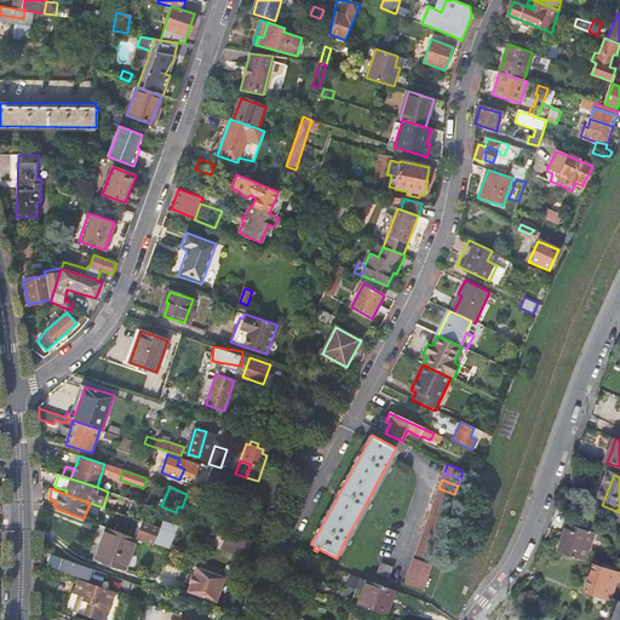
[(452,501),(454,494),(438,488),(436,495),(452,501)]
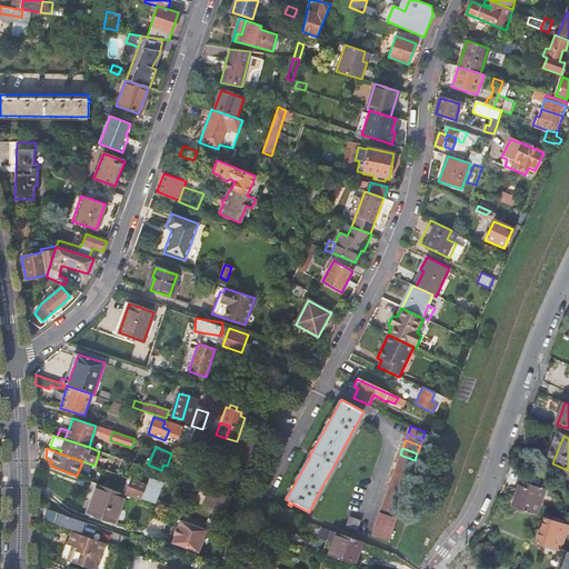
[(412,467),(415,460),(400,455),(398,461),(412,467)]
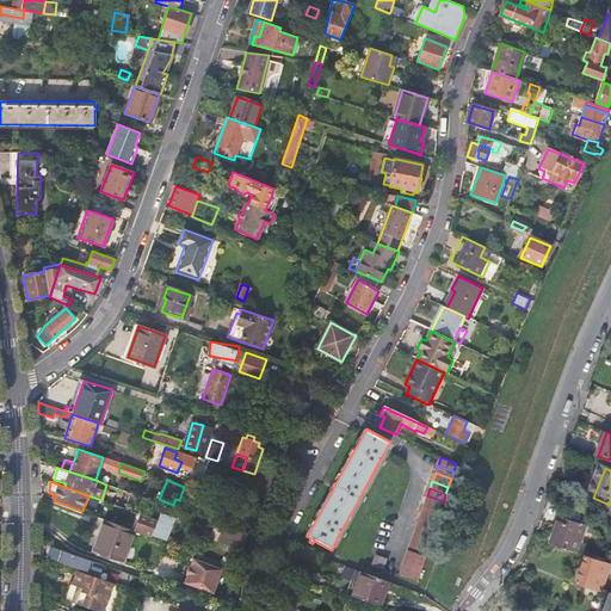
[(440,510),(443,501),(427,495),(425,504),(440,510)]
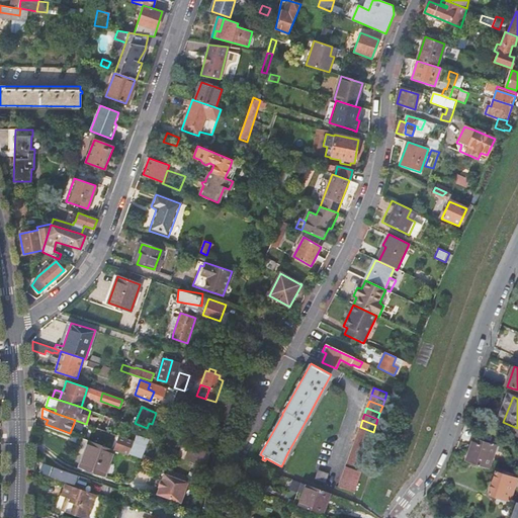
[(70,433),(46,424),(46,425),(70,433)]
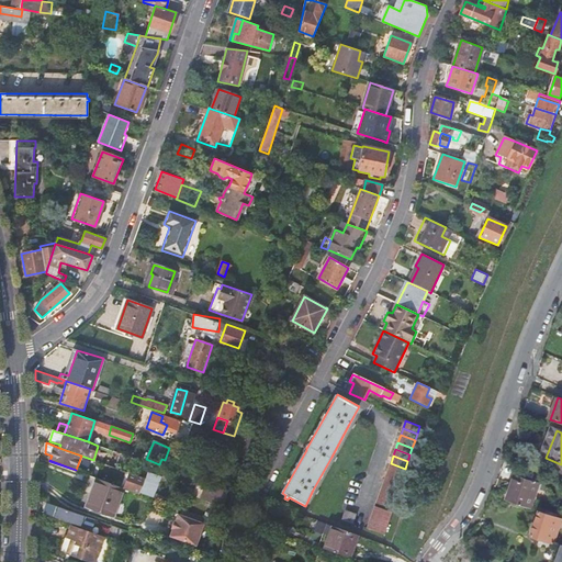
[(402,475),(405,469),(391,463),(389,470),(402,475)]
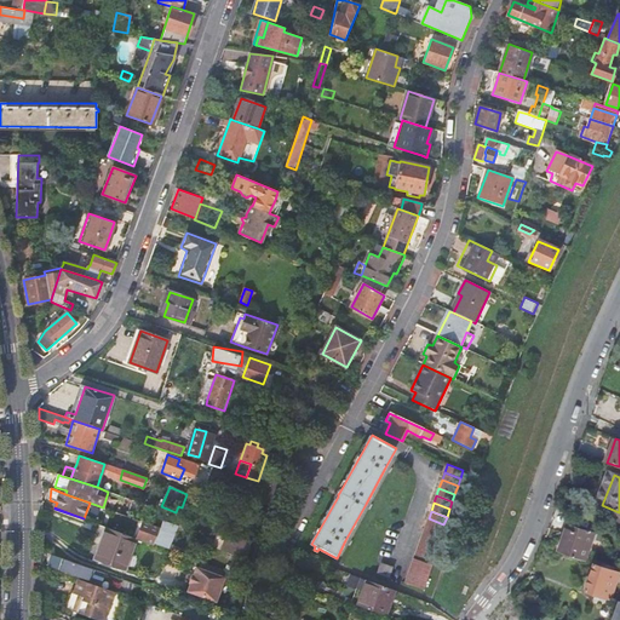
[(441,533),(443,524),(429,518),(425,527),(441,533)]
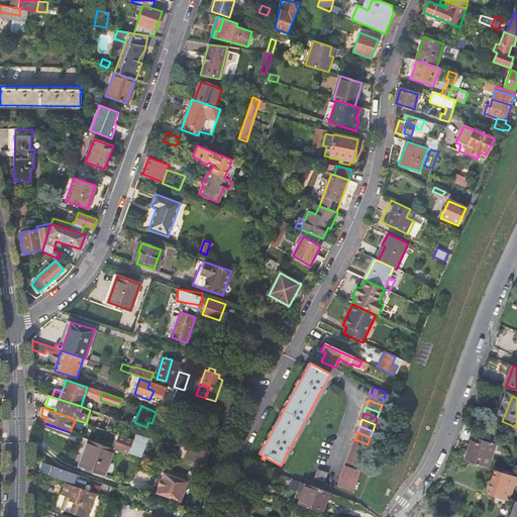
[(145,444),(134,440),(127,437),(119,434),(118,437),(116,443),(114,448),(129,453),(129,452),(141,456),(145,444)]
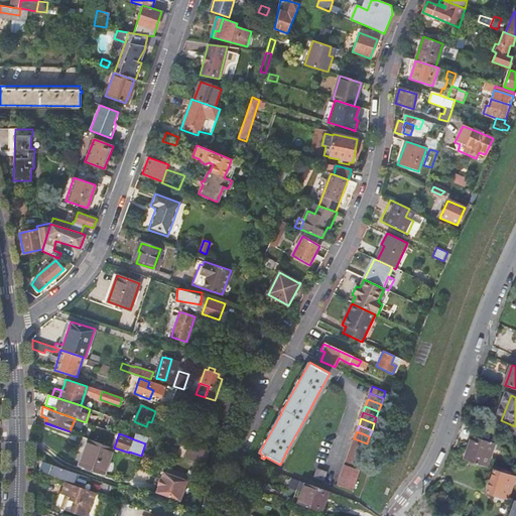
[(111,446),(90,438),(80,464),(104,473),(114,447),(111,446)]
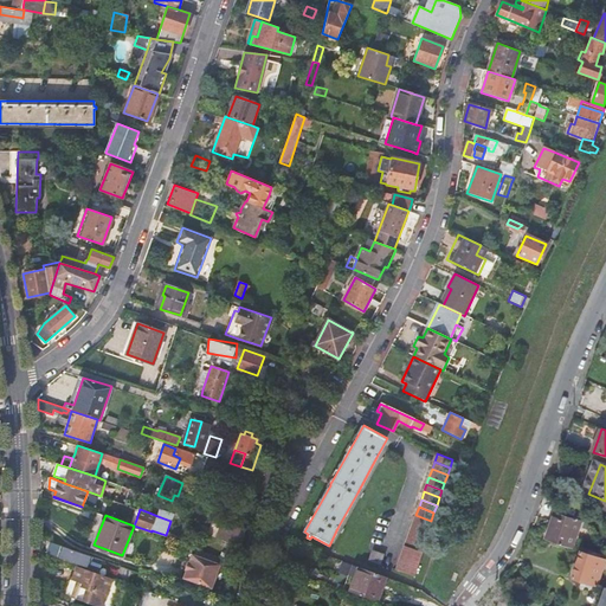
[(429,528),(431,521),(416,515),(413,522),(429,528)]
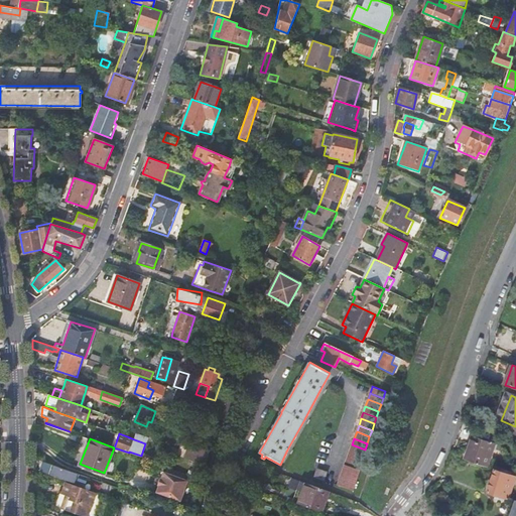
[(491,443),(474,438),(467,462),(489,468),(495,444),(493,444),(493,442),(492,442),(491,443)]
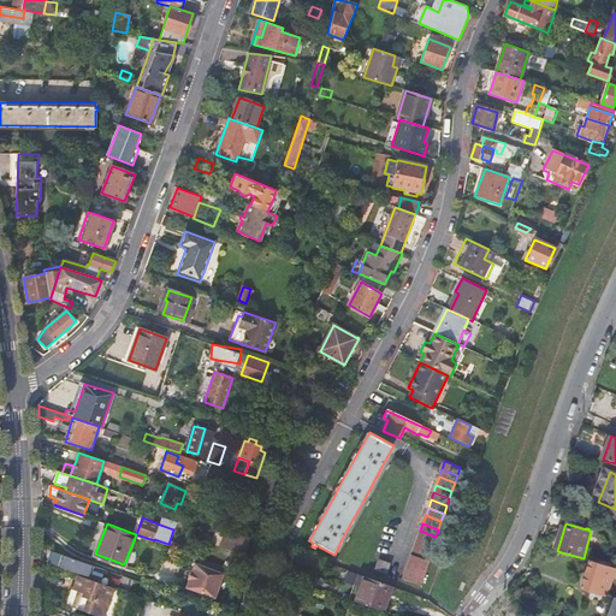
[(433,545),(436,537),(420,531),(418,539),(433,545)]
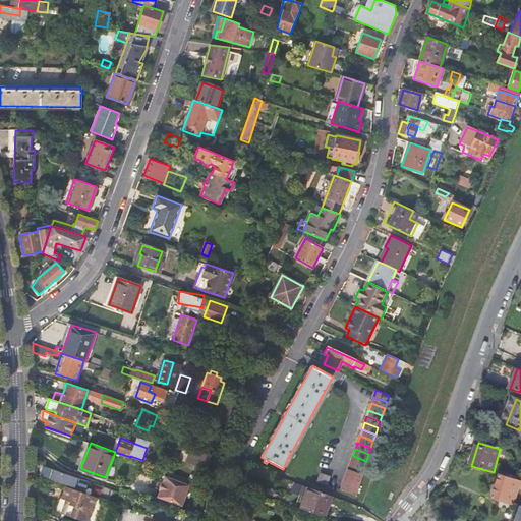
[(211,470),(215,456),(196,450),(191,464),(203,467),(211,470)]
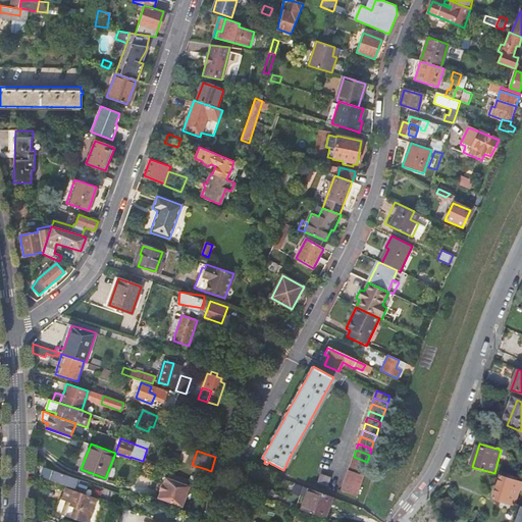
[(364,468),(367,462),(354,457),(352,463),(364,468)]
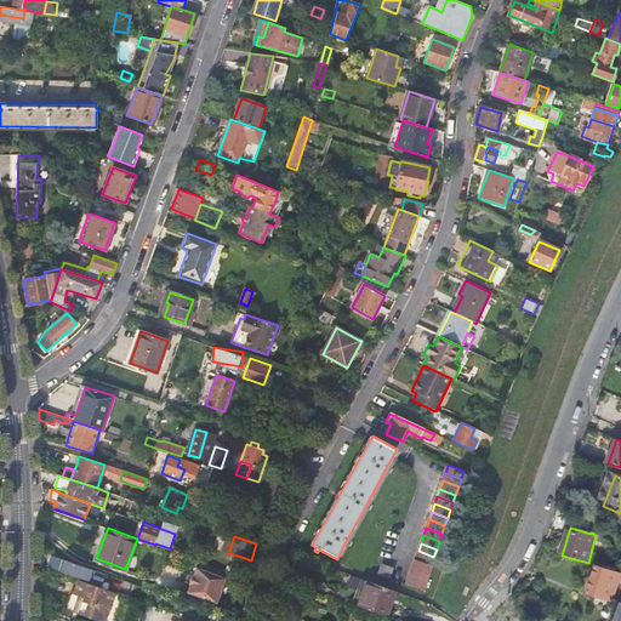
[(431,565),(433,557),(419,551),(415,558),(431,565)]
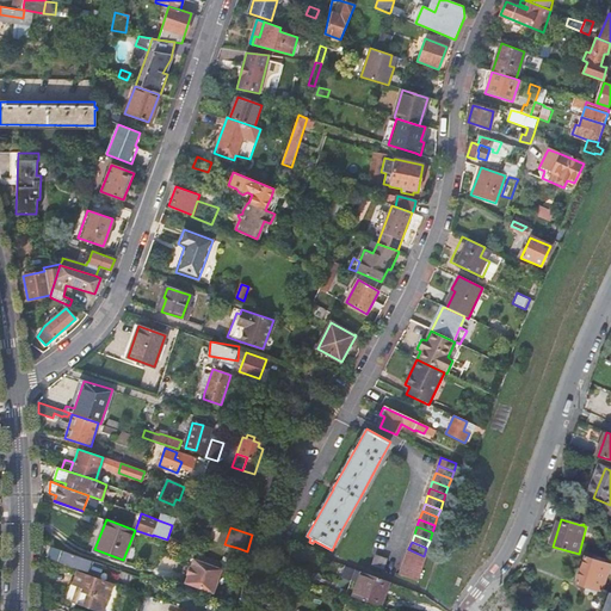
[(62,550),(63,549),(54,545),(49,544),(48,556),(82,568),(90,571),(93,561),(62,550)]
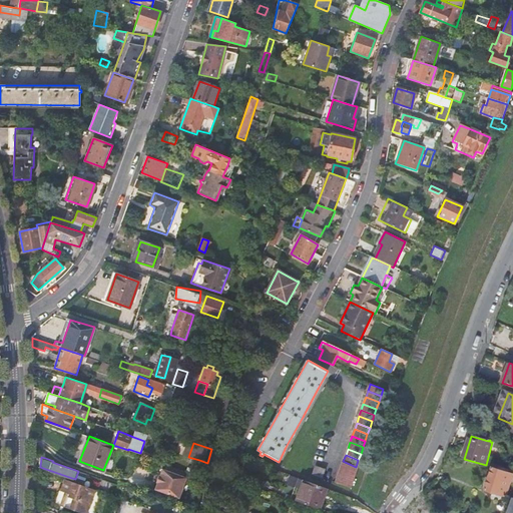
[(195,469),(205,473),(207,463),(199,460),(195,469)]
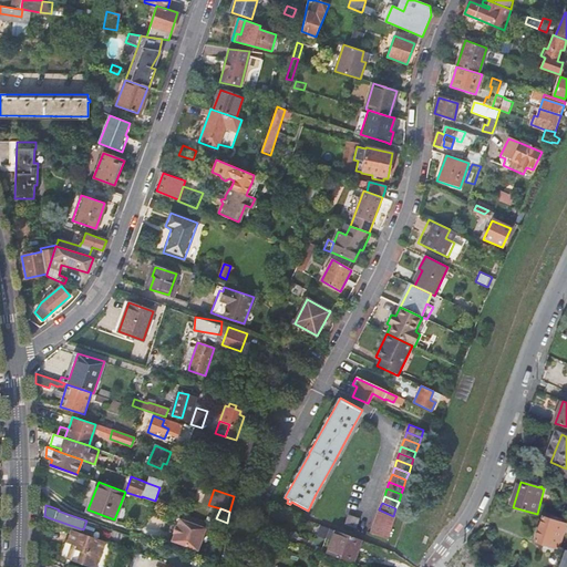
[(393,524),(395,516),(393,516),(379,509),(377,517),(393,524)]
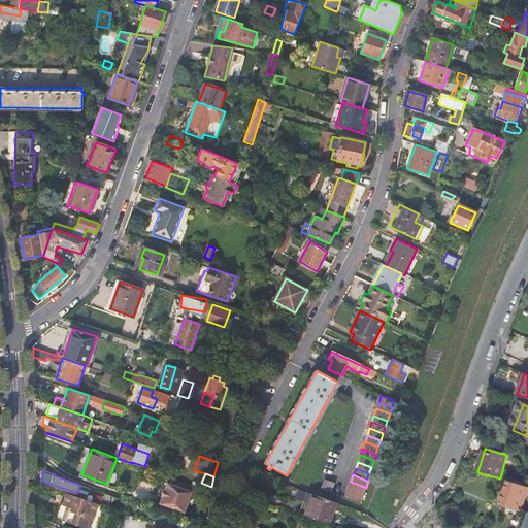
[(191,485),(171,477),(169,484),(166,483),(164,489),(163,489),(161,495),(162,496),(159,502),(184,512),(191,492),(189,491),(191,485)]
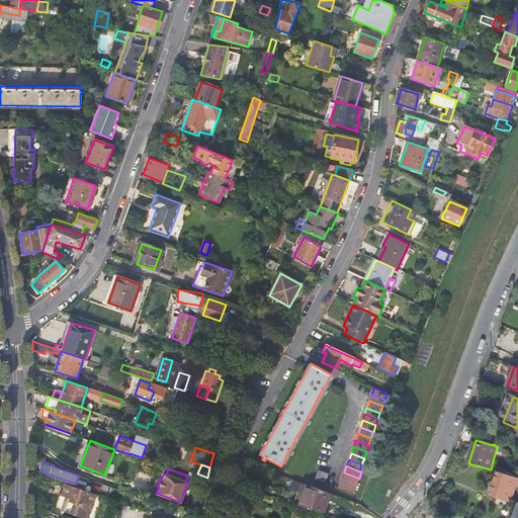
[(319,470),(317,479),(326,482),(328,473),(326,472),(319,470)]
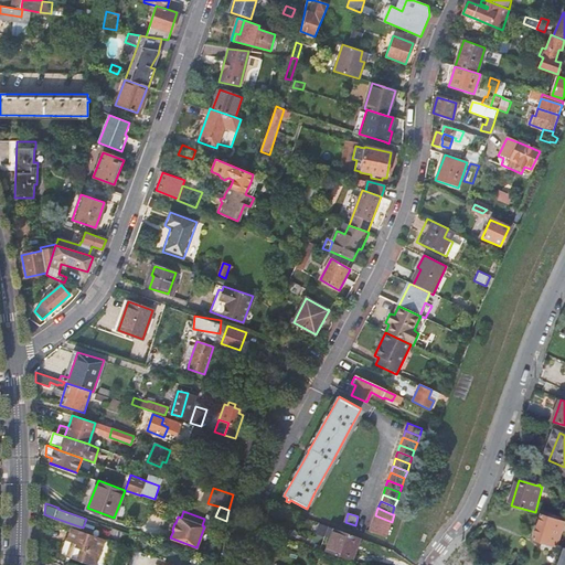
[(564,521),(544,514),(536,539),(558,546),(564,525),(564,521)]
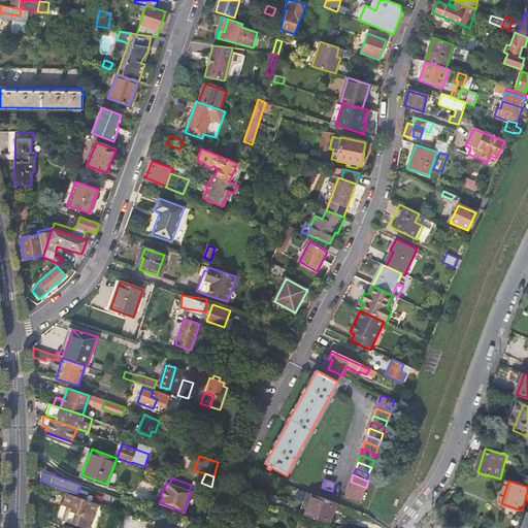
[(364,495),(366,488),(351,482),(349,489),(364,495)]
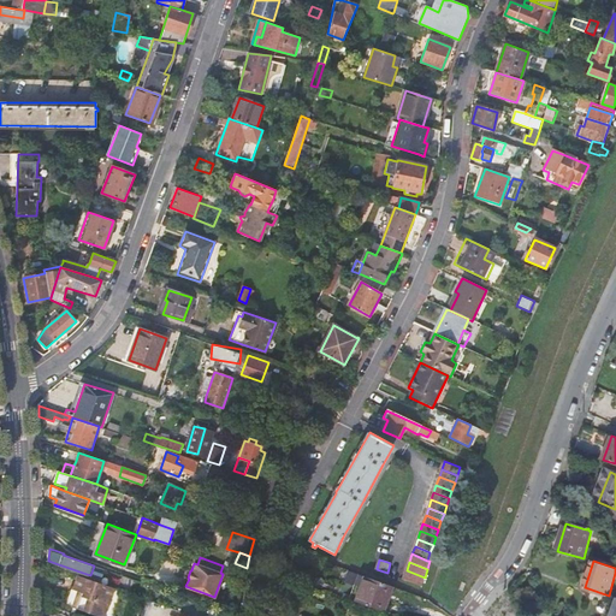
[(235,563),(232,569),(244,574),(247,568),(235,563)]
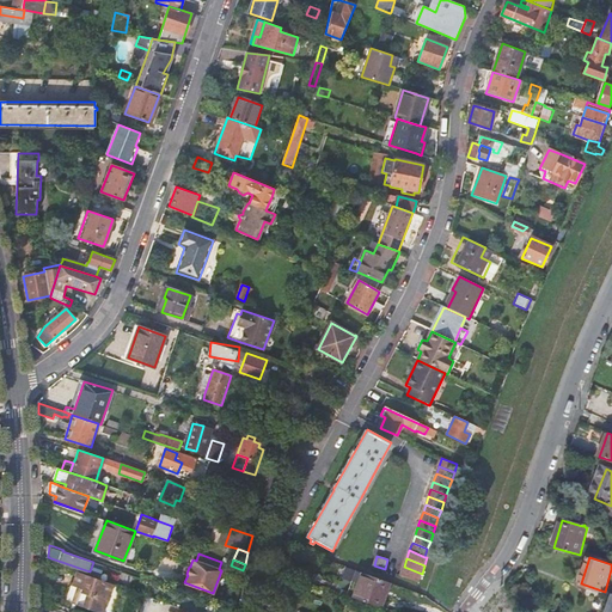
[(81,573),(99,579),(104,564),(93,561),(93,562),(90,571),(83,569),(81,573)]
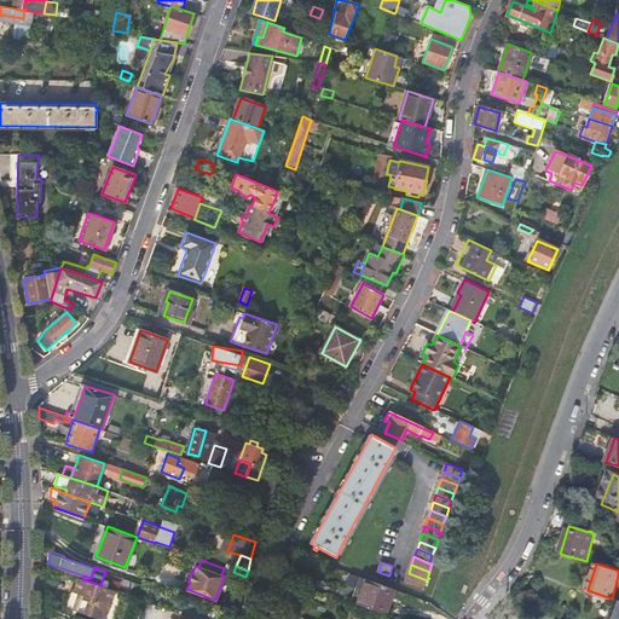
[(423,588),(427,580),(409,573),(405,580),(423,588)]
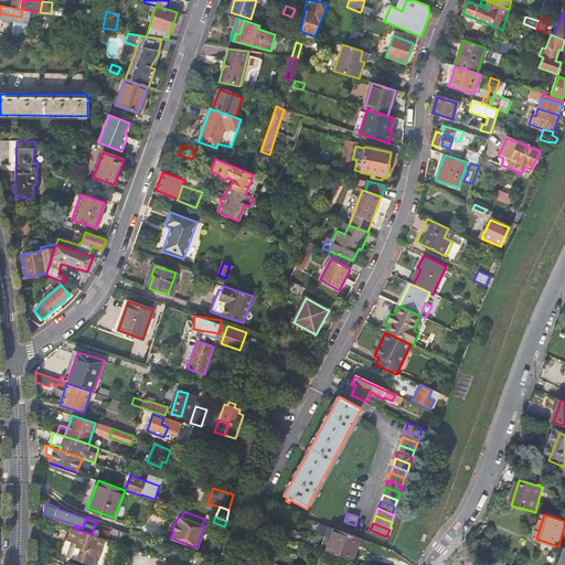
[(117,528),(106,524),(103,533),(114,537),(117,528)]
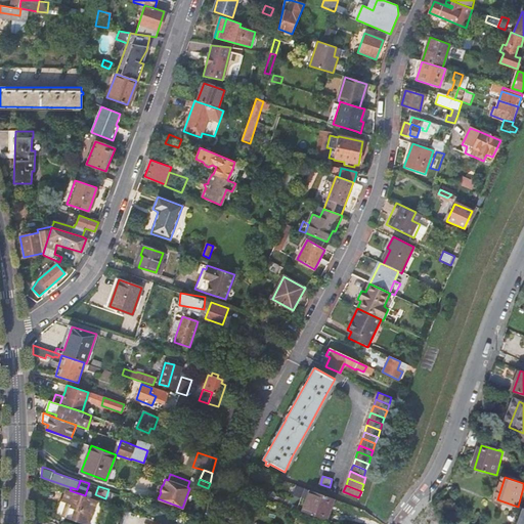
[(70,490),(68,489),(59,515),(86,523),(89,523),(98,499),(85,495),(70,490)]
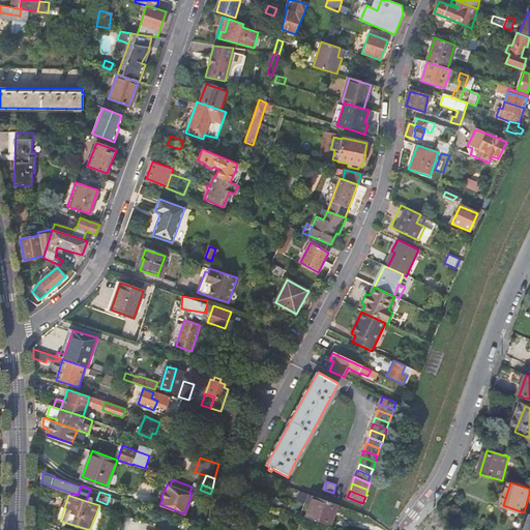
[(302,502),(297,514),(330,526),(337,505),(315,496),(311,505),(302,502)]
